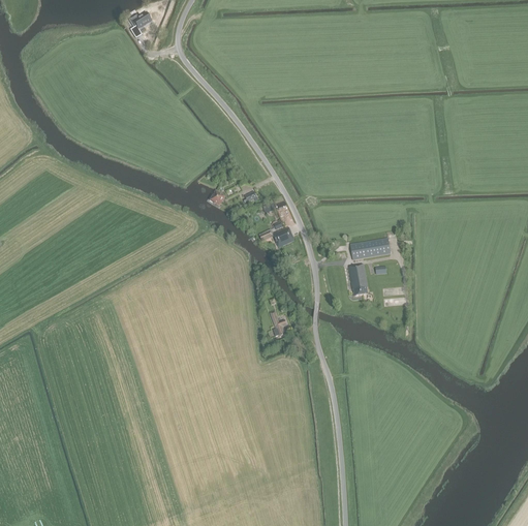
[(146,9),(132,18),(137,27),(151,19),(146,9)]
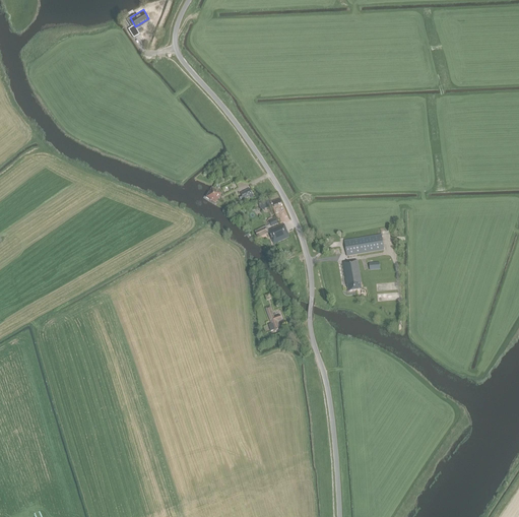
[(210,196),(214,199),(219,191),(211,186),(208,190),(207,189),(204,194),(209,198),(210,196)]
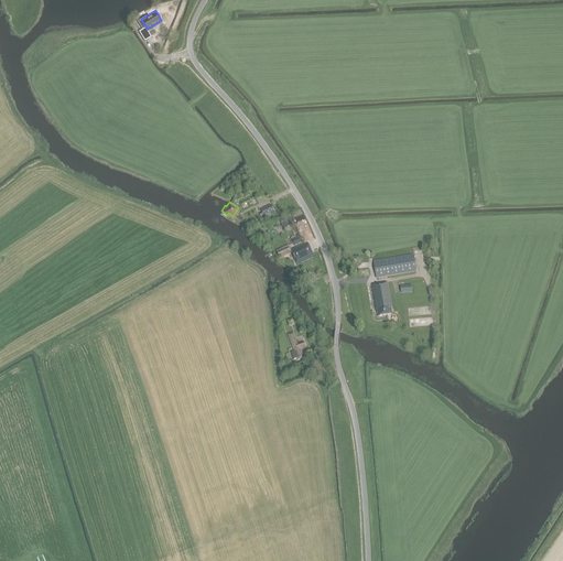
[(259,213),(260,214),(272,208),(270,202),(260,207),(261,211),(259,213)]
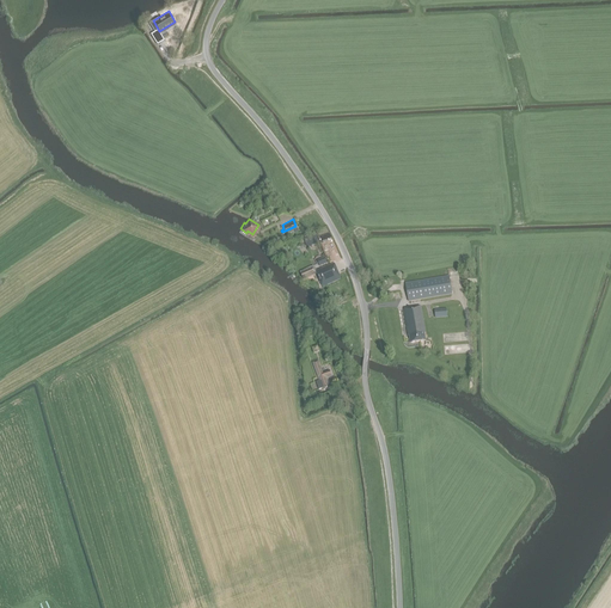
[(303,237),(306,245),(318,241),(315,232),(303,237)]
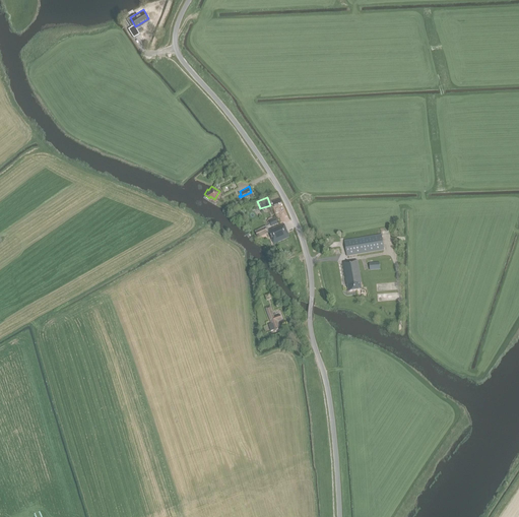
[(267,228),(265,223),(254,229),(256,235),(267,230),(272,241),(288,235),(282,221),(267,228)]
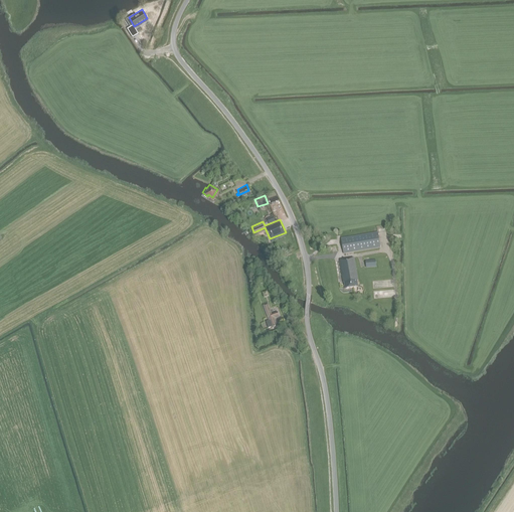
[(340,235),(342,250),(379,244),(376,229),(340,235)]
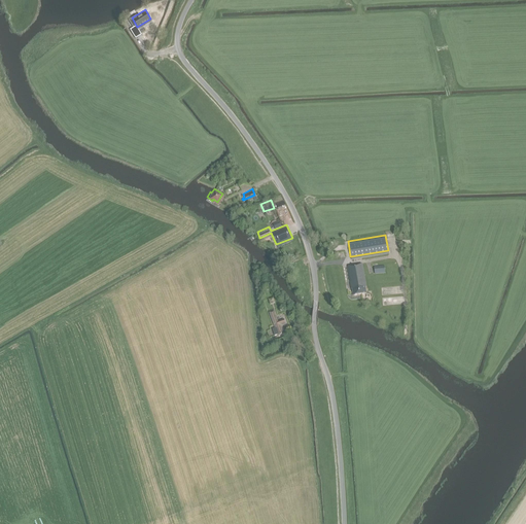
[(361,262),(346,264),(350,286),(351,286),(352,288),(351,288),(352,292),(365,290),(364,284),(361,262)]
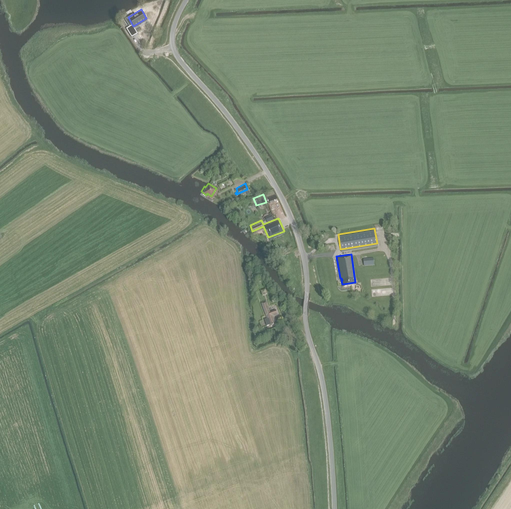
[(269,324),(274,322),(273,317),(274,317),(272,314),(276,312),(274,308),(269,310),(265,299),(260,301),(266,316),(263,317),(265,323),(268,322),(269,324)]
